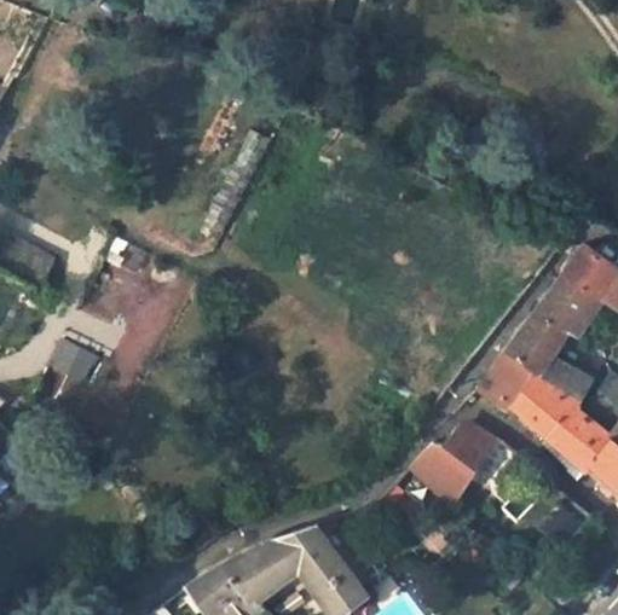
[(0,91),(41,13),(7,0),(0,0),(0,91)]
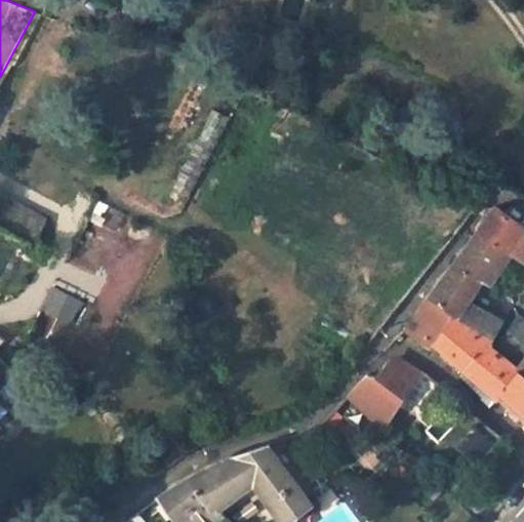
[(0,229),(32,245),(47,219),(0,195),(0,229)]
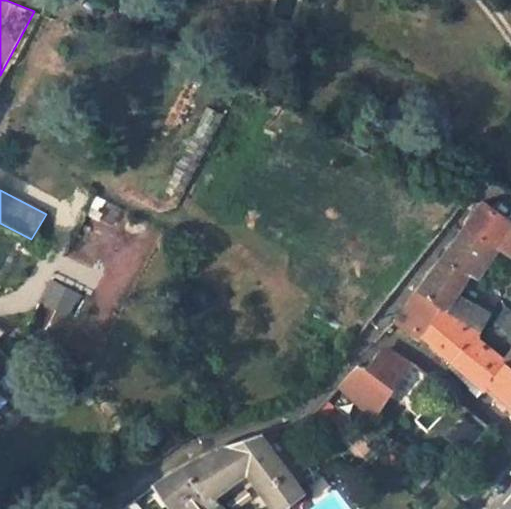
[(510,222),(482,202),(466,224),(495,244),(510,224),(510,222)]
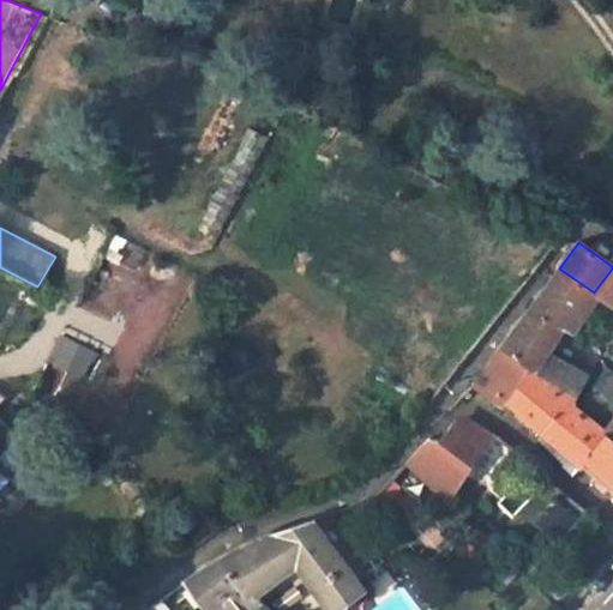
[(559,269),(529,312),(566,331),(594,293),(559,269)]
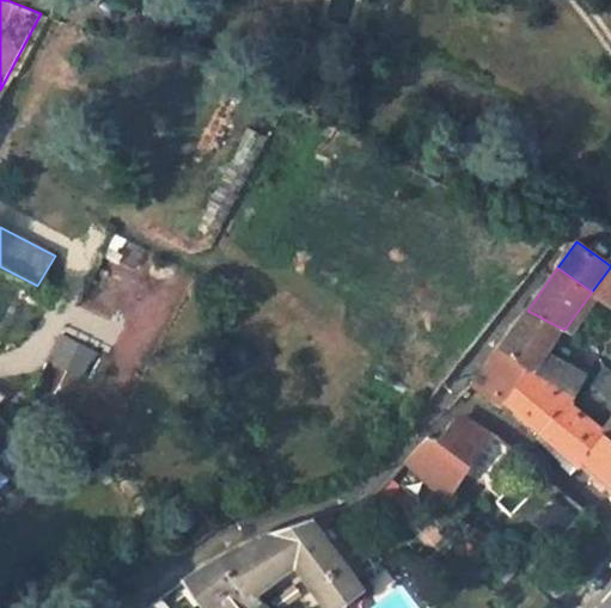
[(610,268),(592,292),(599,296),(610,304),(610,268)]
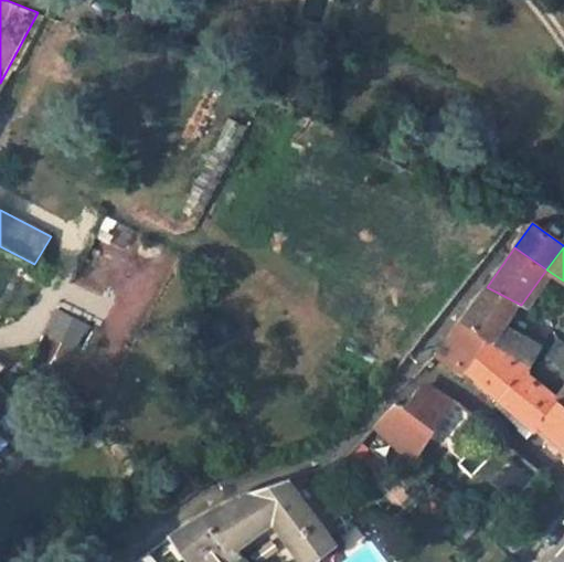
[(530,307),(553,274),(546,269),(521,305),(524,306),(530,307)]
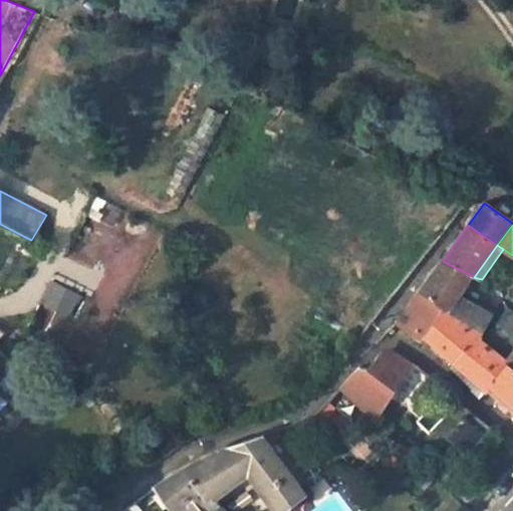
[(477,338),(480,341),(491,317),(457,299),(467,283),(471,286),(477,278),(474,277),(443,261),(422,290),(447,311),(473,335),(477,338)]
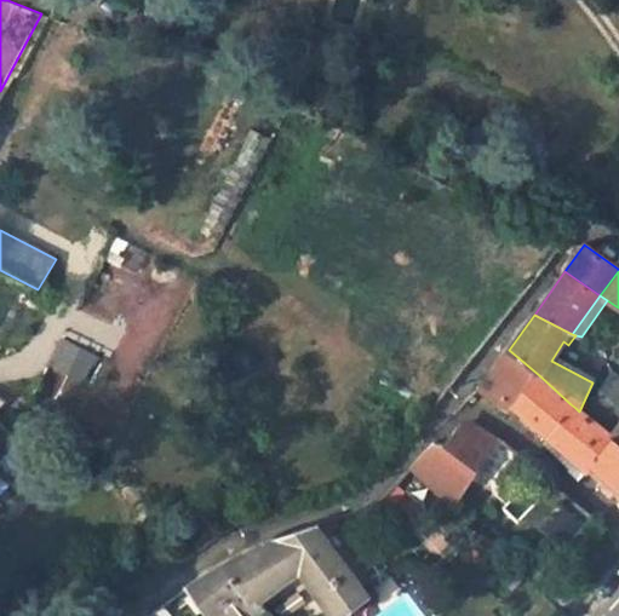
[(491,398),(508,414),(516,406),(539,375),(509,350),(486,381),(496,391),(491,398)]
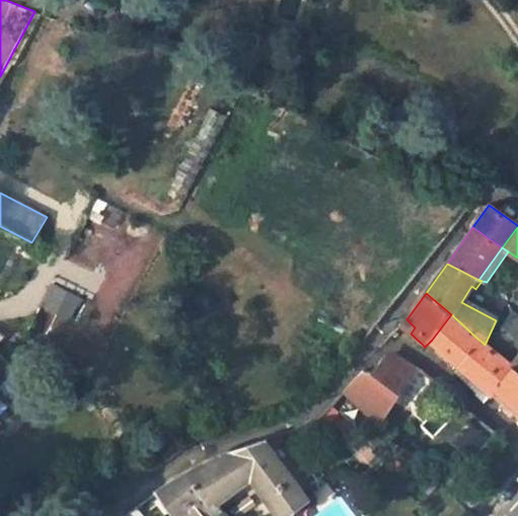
[(451,314),(432,340),(446,352),(458,363),(477,339),(451,314)]
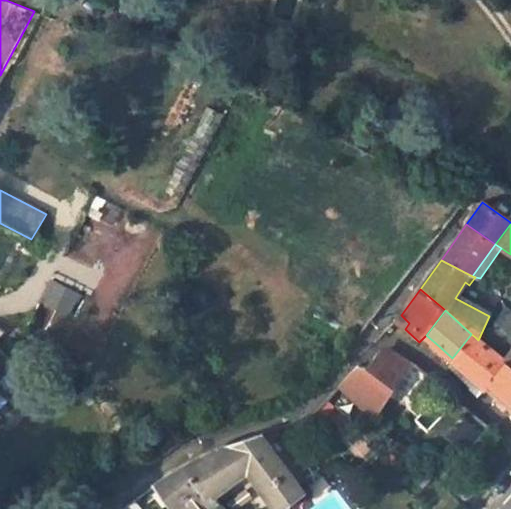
[(505,362),(510,366),(510,313),(505,310),(485,339),(506,358),(503,361),(505,362)]
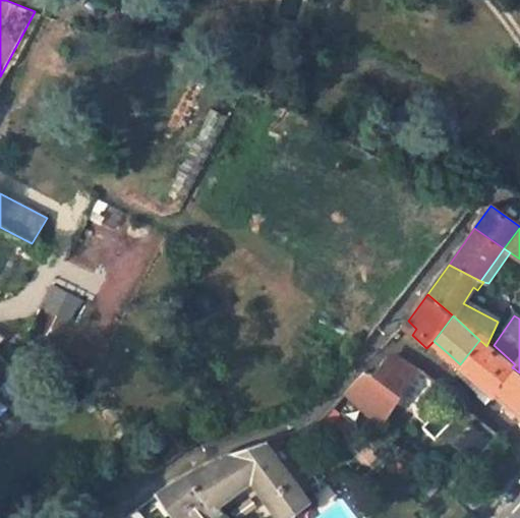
[(416,329),(408,321),(403,328),(412,335),(416,329)]
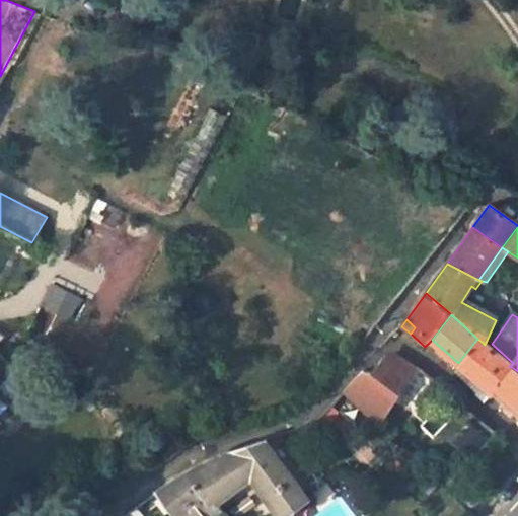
[(477,339),(458,363),(468,373),(492,393),(497,387),(512,367),(510,366),(485,345),(482,342),(477,339)]
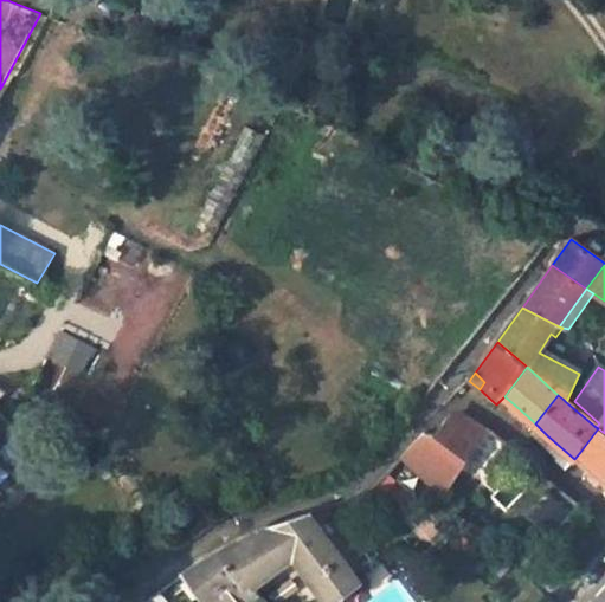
[(504,396),(496,405),(514,418),(521,410),(504,396)]
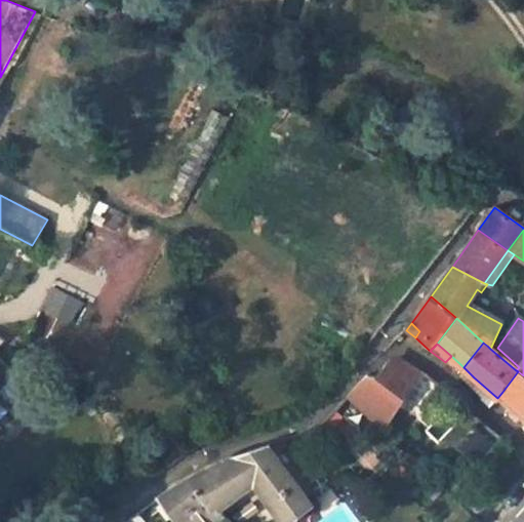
[(389,362),(411,380),(418,367),(398,351),(389,362)]
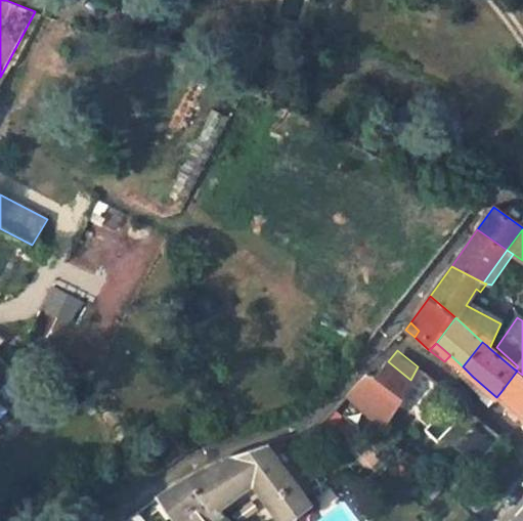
[(0,404),(3,402),(0,398),(0,393),(2,392),(0,390),(0,388),(14,373),(0,357),(0,404)]
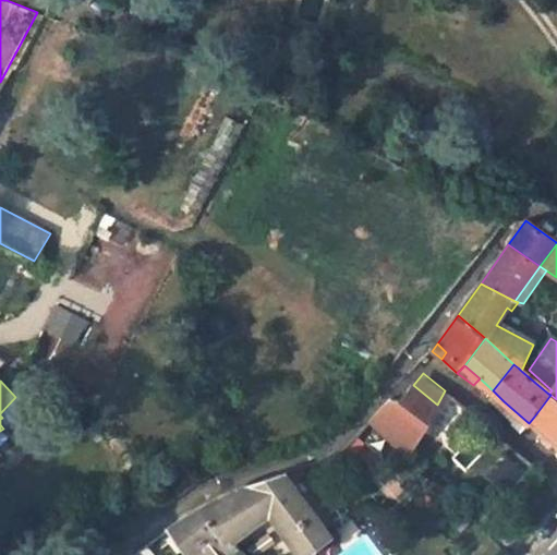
[(425,429),(437,405),(413,385),(400,399),(388,400),(368,420),(389,448),(425,429)]
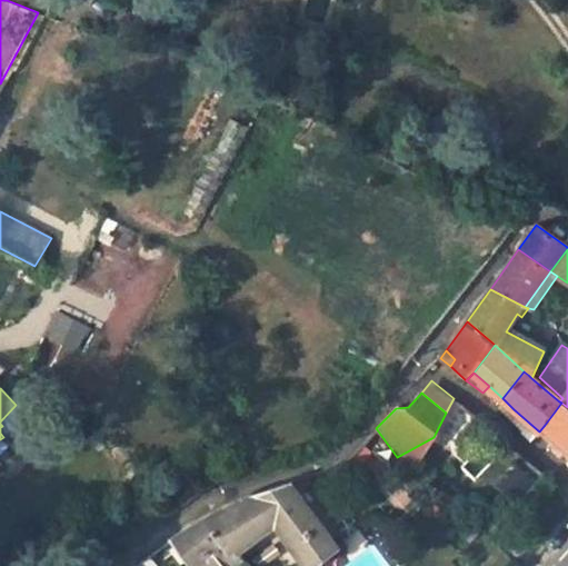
[(545,425),(567,445),(567,407),(561,403),(545,425)]
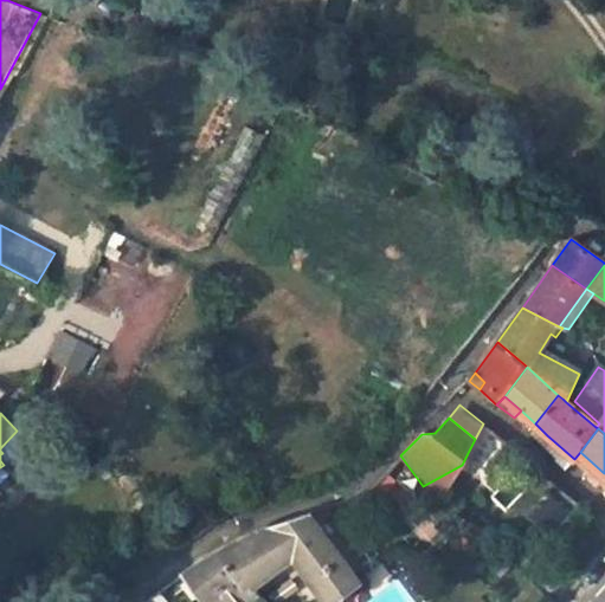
[(574,459),(547,435),(541,442),(557,455),(554,460),(566,468),(574,459)]
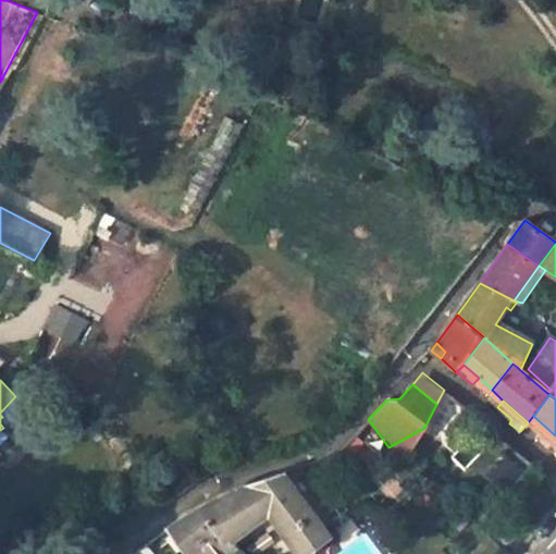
[(555,435),(533,416),(528,422),(555,445),(555,435)]
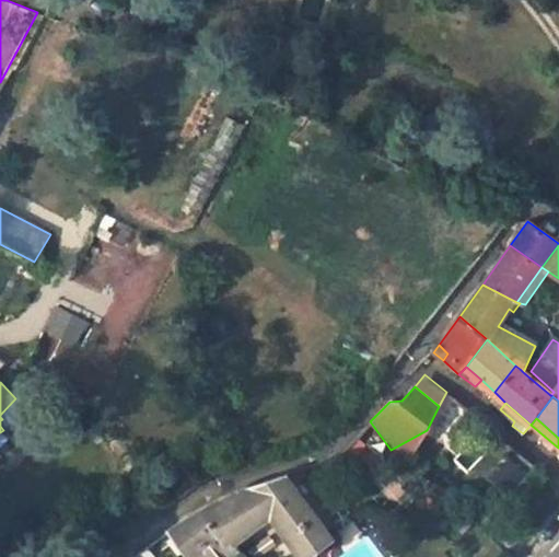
[(507,500),(530,473),(510,456),(487,483),(507,500)]
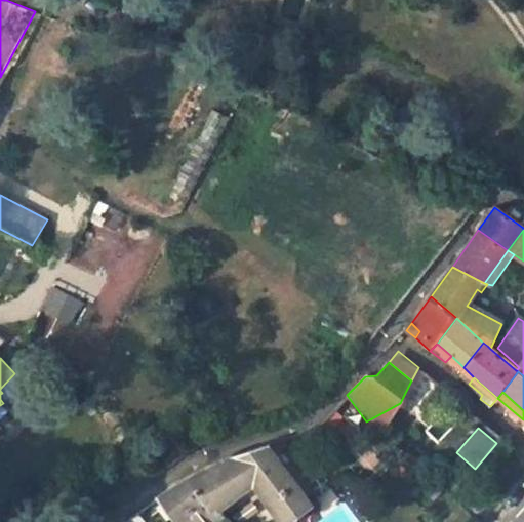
[(227,521),(217,510),(250,484),(280,521),(285,521),(310,502),(266,445),(225,459),(211,464),(183,480),(155,498),(172,521),(227,521)]
